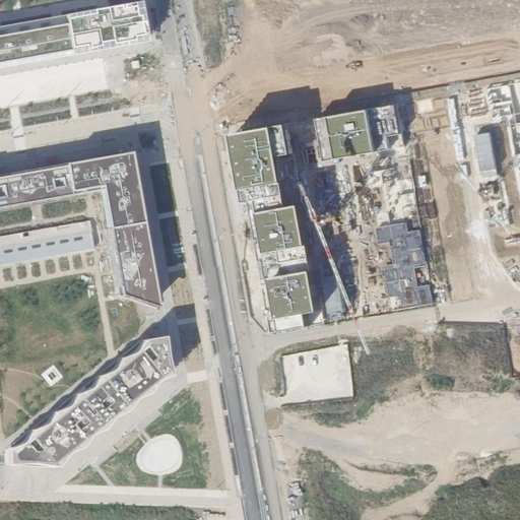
[(0,68),(147,42),(139,1),(100,9),(0,26),(0,68)]
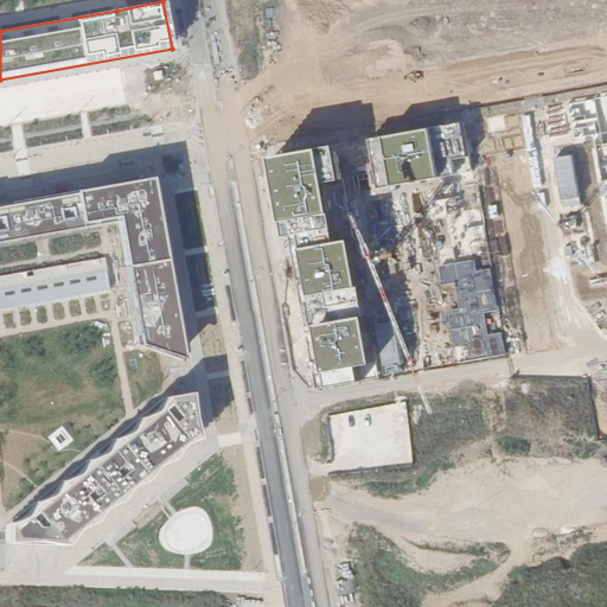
[(606,95),(569,104),(574,138),(595,134),(606,205),(606,95)]
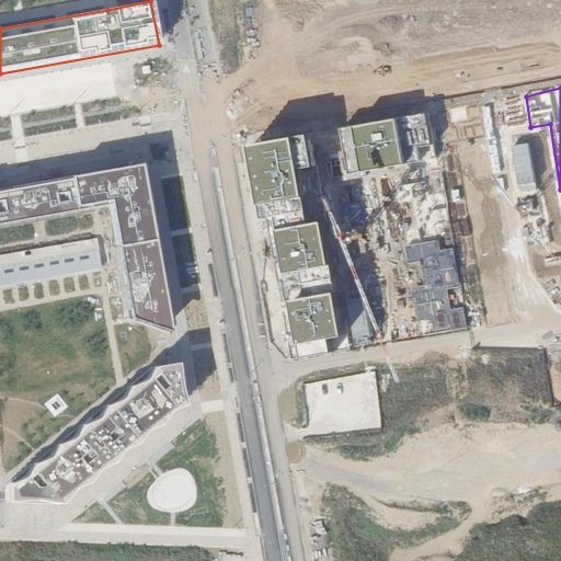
[(481,104),(445,111),(454,141),(488,135),(481,104)]
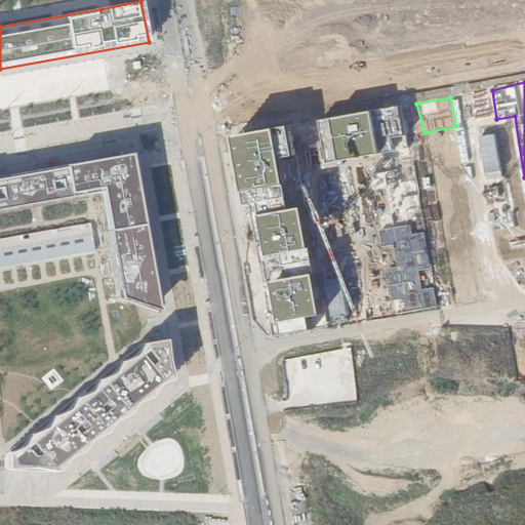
[(400,105),(320,119),(327,162),(394,151),(392,136),(405,134),(400,105)]
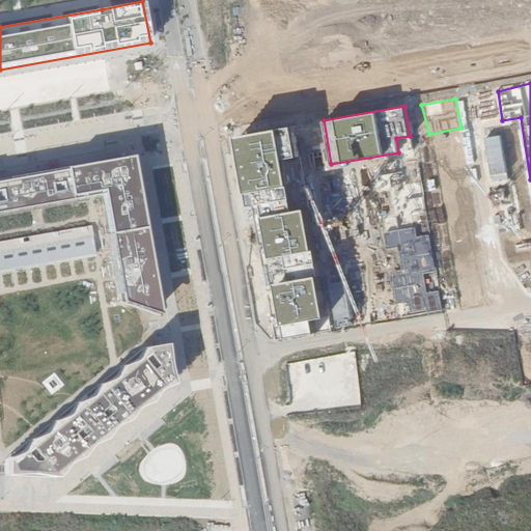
[(290,128),(232,137),(246,207),(254,205),(278,340),(313,334),(310,320),(322,318),(302,211),(289,213),(280,160),(296,158),(290,128)]
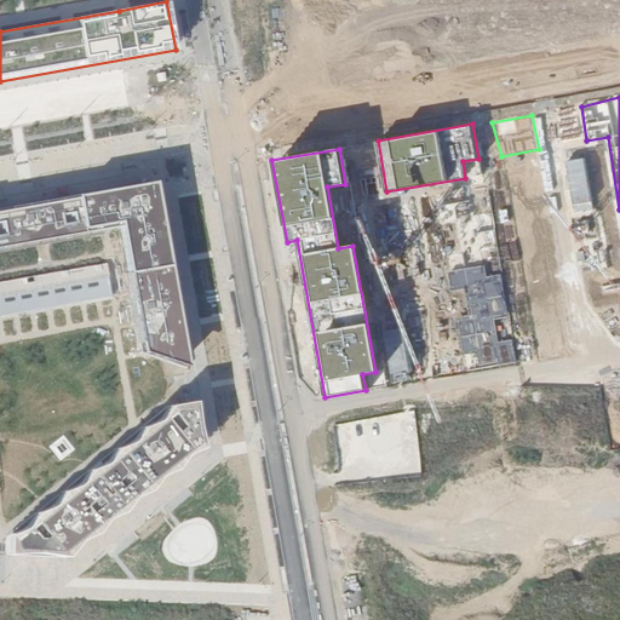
[(539,167),(507,176),(541,354),(578,348),(539,167)]
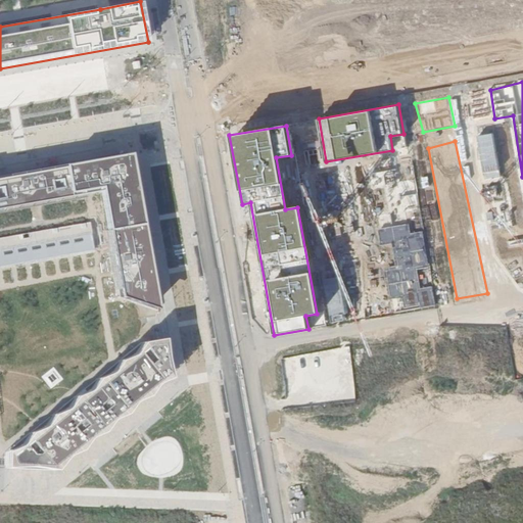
[(0,172),(0,264),(106,246),(113,297),(153,306),(125,149),(0,172)]
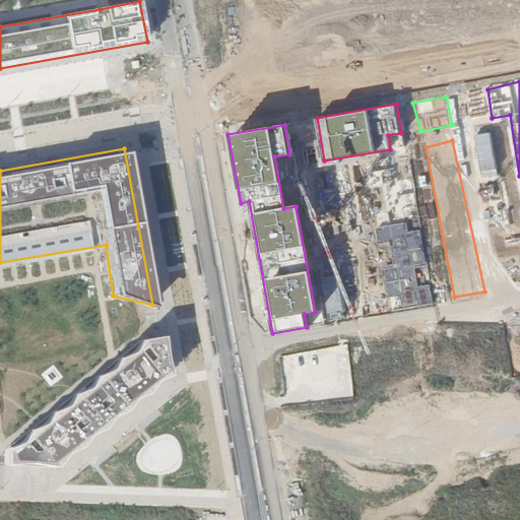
[(407,223),(377,229),(379,245),(391,243),(395,266),(384,268),(389,298),(402,296),(404,309),(433,305),(430,286),(418,287),(415,269),(427,267),(421,232),(408,234),(407,223)]
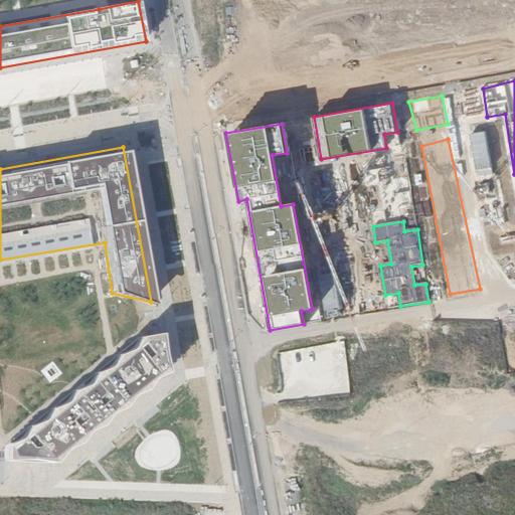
[(151,329),(4,446),(7,460),(51,460),(160,375),(151,329)]
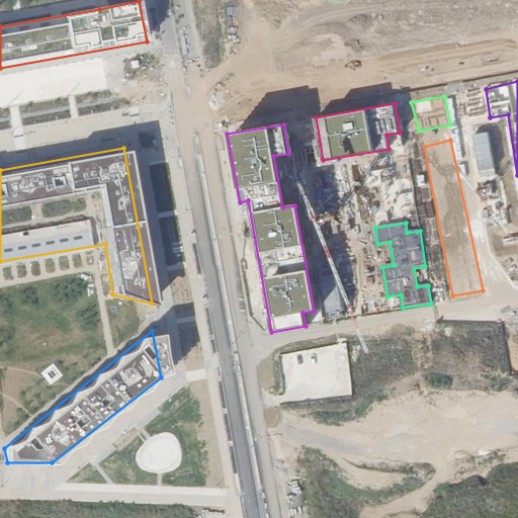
[(166,517),(169,517),(177,510),(173,505),(163,515),(166,517)]
